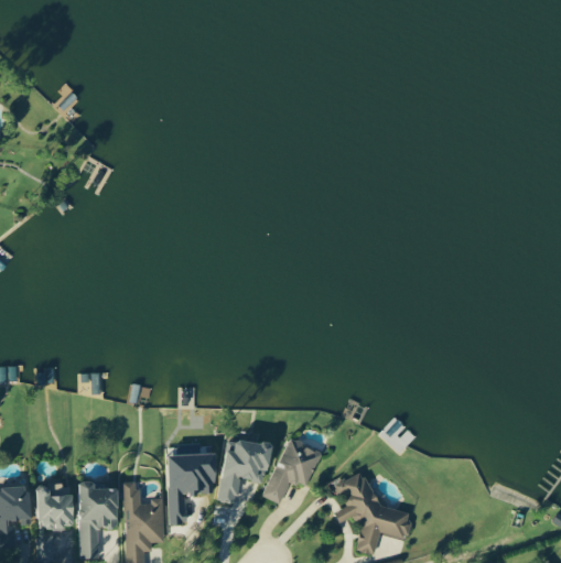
[(234,504),(238,478),(262,484),(270,445),(227,436),(215,499),(234,504)]
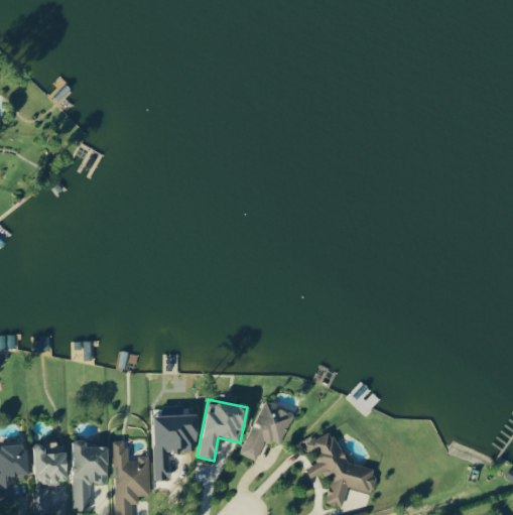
[(238,455),(254,462),(263,439),(278,446),(292,413),(261,400),(238,455)]
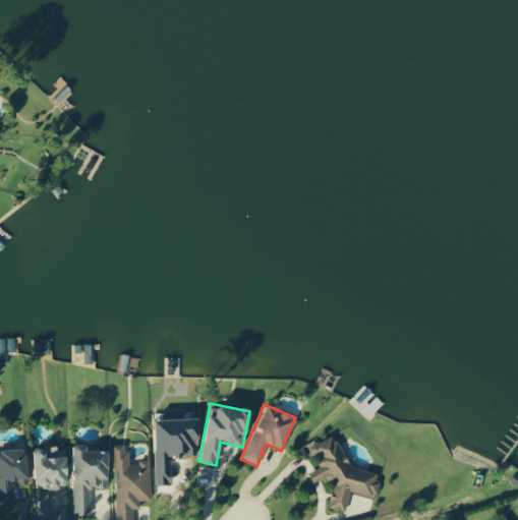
[(195,418),(153,420),(155,485),(168,485),(166,457),(197,455),(195,418)]
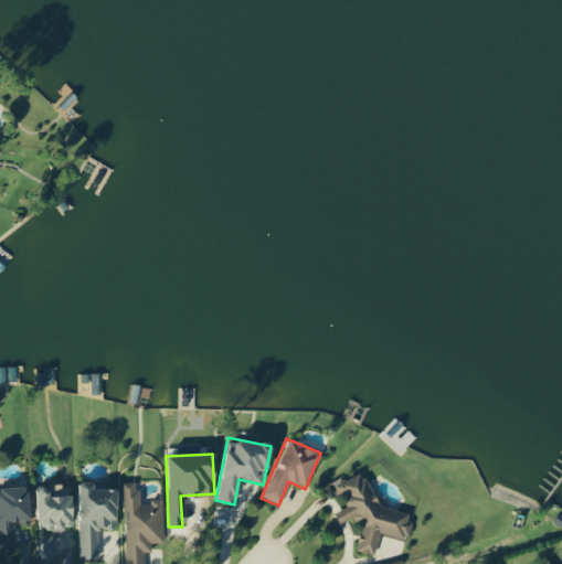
[(381,508),(359,472),(345,481),(337,479),(335,491),(336,495),(346,496),(343,508),(333,513),(339,523),(347,518),(361,521),(354,553),(373,556),(378,535),(400,540),(407,534),(411,523),(403,512),(381,508)]
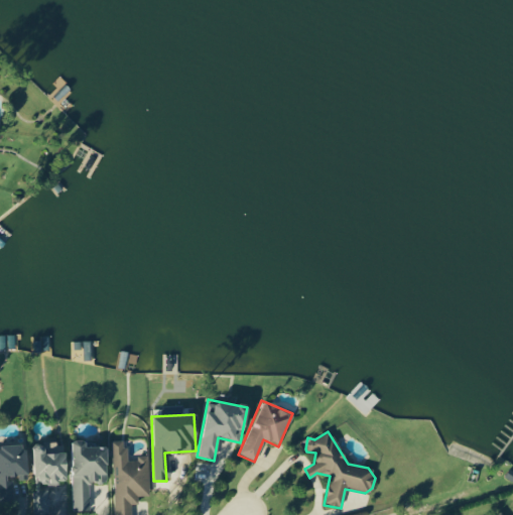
[(71,439),(72,511),(88,511),(88,482),(106,482),(106,445),(85,446),(85,439),(71,439)]
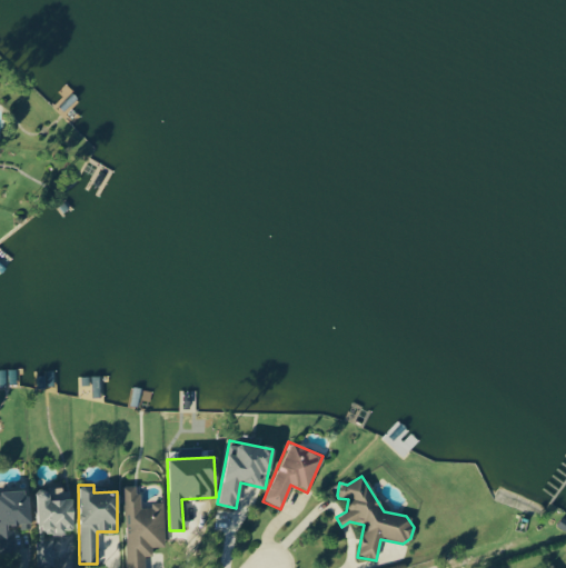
[(162,506),(137,506),(137,486),(123,487),(123,567),(144,567),(144,557),(151,557),(151,547),(164,547),(162,506)]
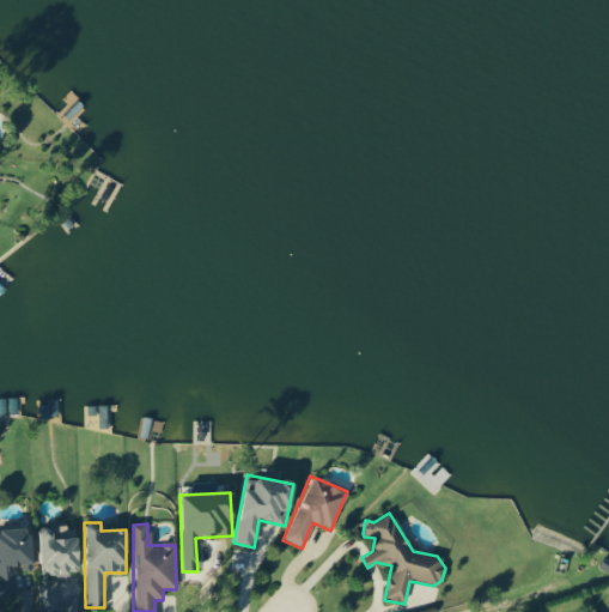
[(42,577),(69,575),(69,570),(78,570),(75,527),(40,529),(42,577)]
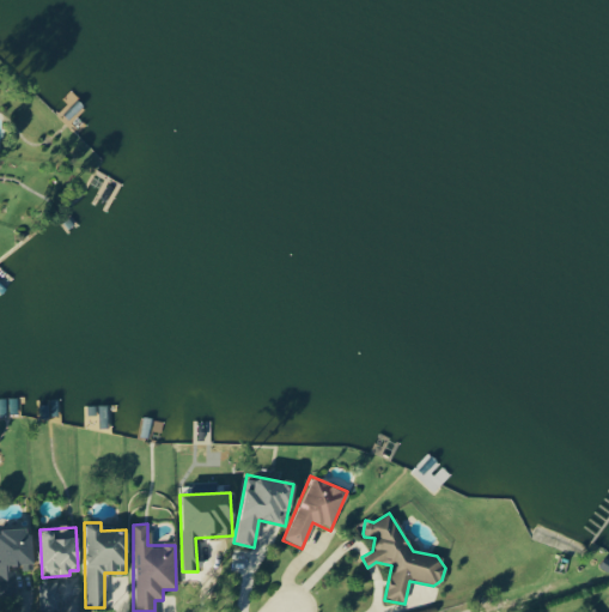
[(29,528),(0,529),(0,588),(11,588),(10,567),(20,565),(20,571),(31,570),(29,528)]
